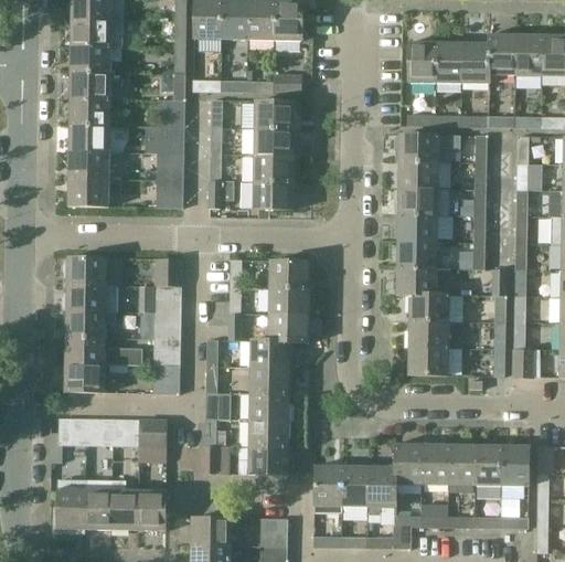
[(71,0),(71,19),(113,19),(112,0),(71,0)]
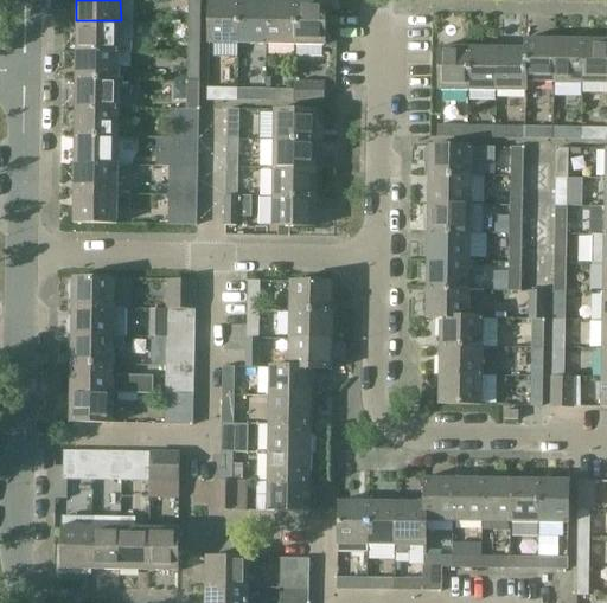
[(187,0),(189,21),(200,21),(199,0),(187,0)]
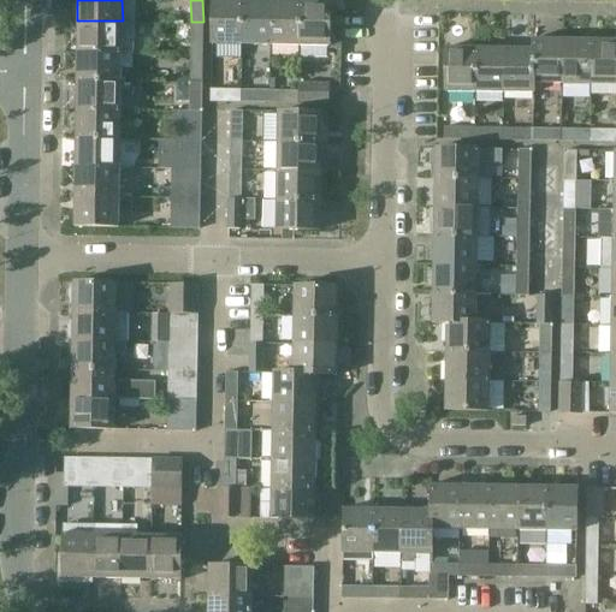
[(212,42),(242,43),(243,0),(213,0),(212,42)]
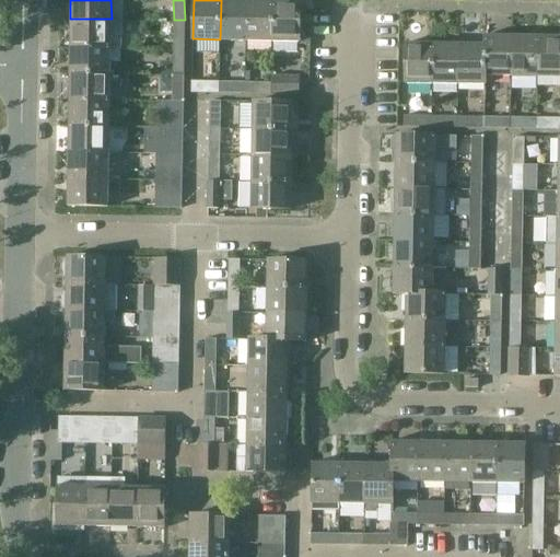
[(220,39),(246,39),(247,0),(221,0),(220,39)]
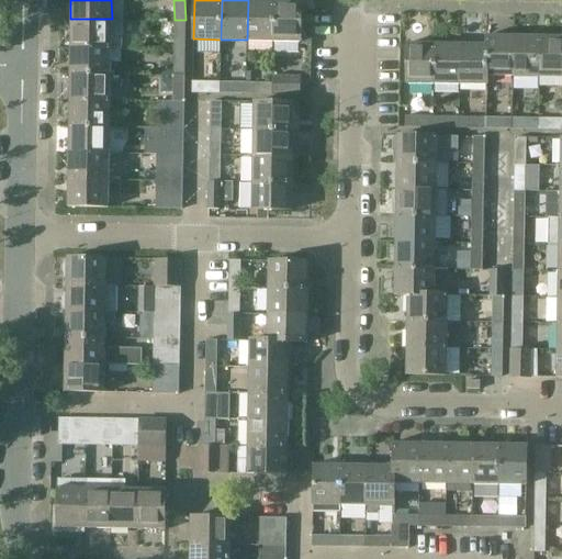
[(247,40),(274,41),(274,0),(248,0),(247,40)]
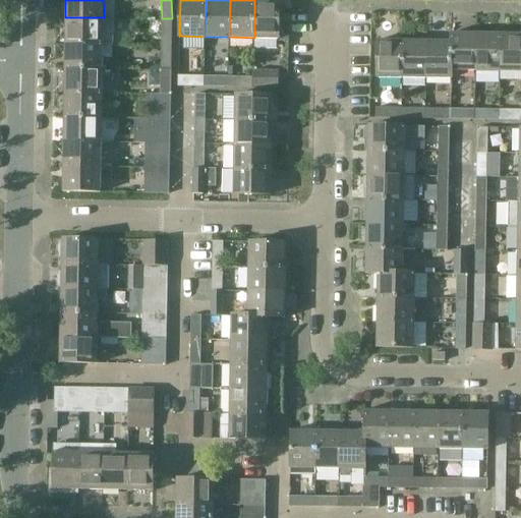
[(254,0),(254,38),(279,38),(280,0),(254,0)]
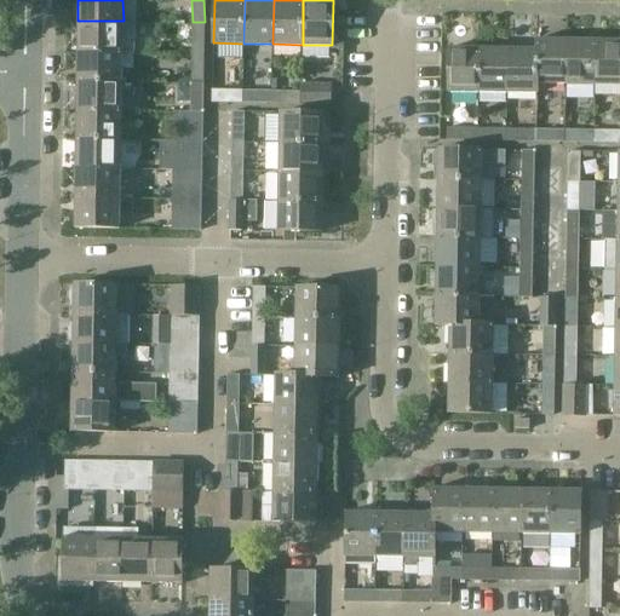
[(78,21),(78,50),(133,51),(135,21),(124,21),(78,21)]
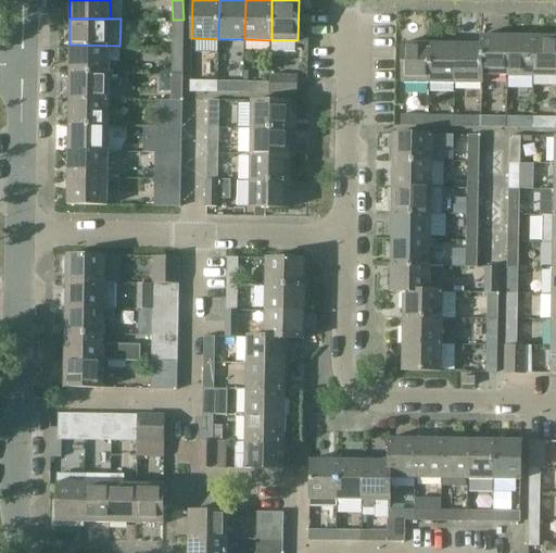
[(173,20),(172,47),(182,47),(184,20),(173,20)]
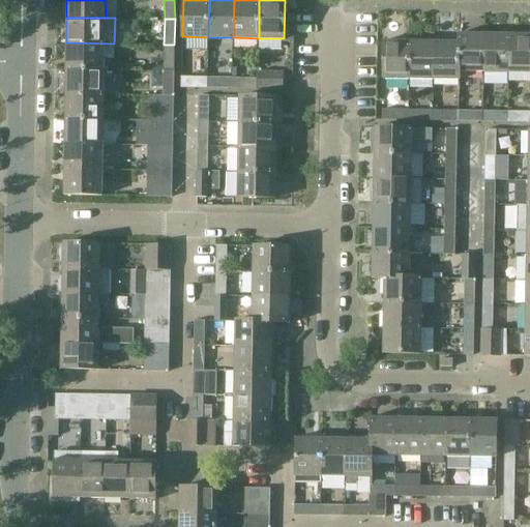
[(519,33),(509,32),(509,71),(529,70),(529,29),(522,29),(519,33)]
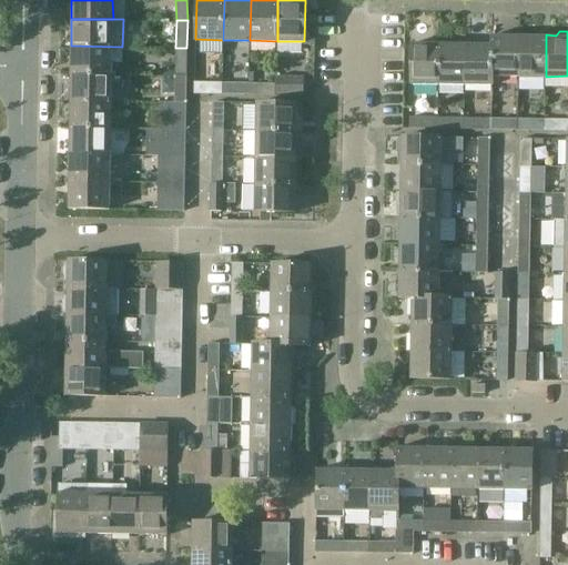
[(492,34),(490,43),(492,43),(492,76),(493,76),(519,76),(519,34),(492,34)]
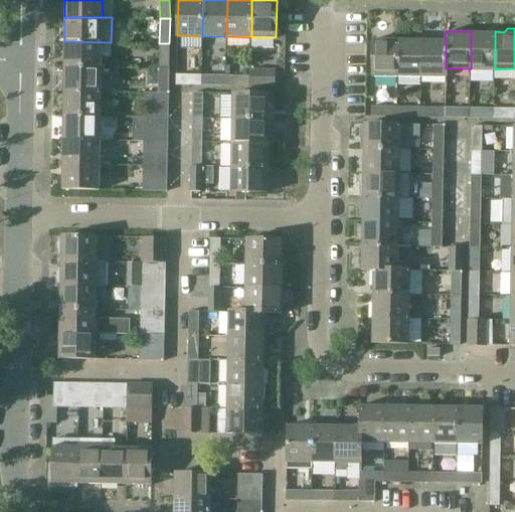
[(495,31),(471,31),(471,68),(495,69),(495,31)]
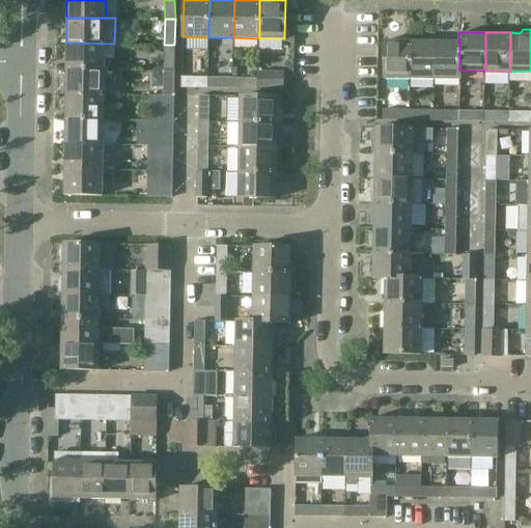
[(384,78),(410,78),(410,39),(384,39),(384,78)]
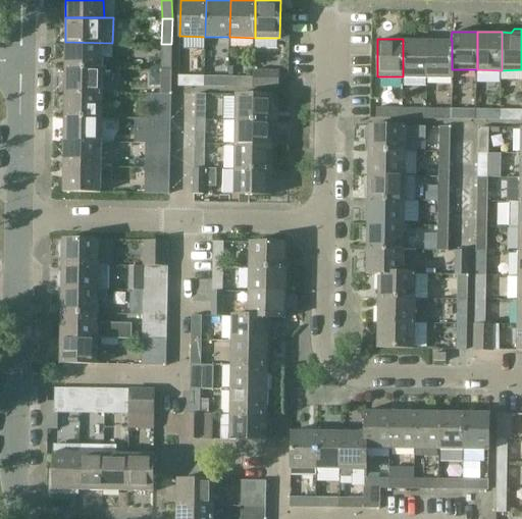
[(403,76),(427,78),(427,39),(403,39),(403,76)]
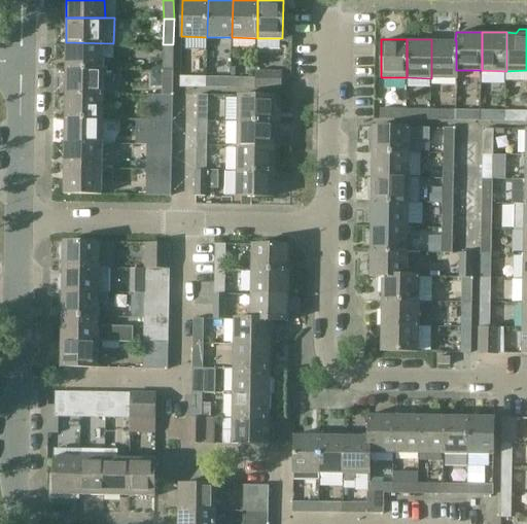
[(431,39),(431,78),(457,78),(457,70),(456,70),(456,40),(455,40),(431,39)]
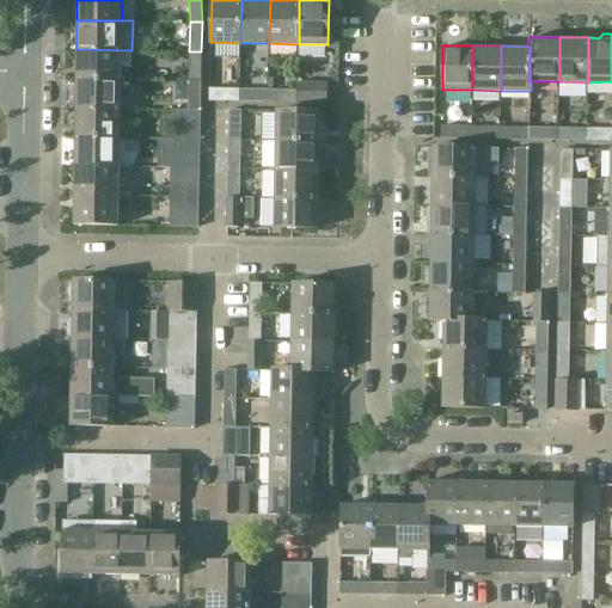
[(77,49),(77,78),(121,79),(121,66),(132,66),(132,50),(77,49)]
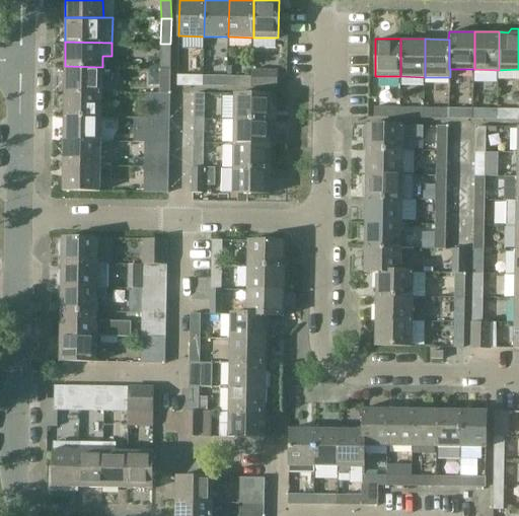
[(160,44),(160,68),(170,68),(170,44),(160,44)]
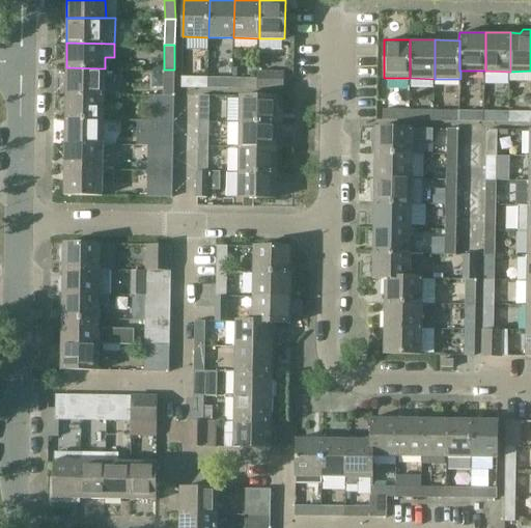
[(152,68),(163,68),(163,57),(158,57),(152,62),(152,68)]
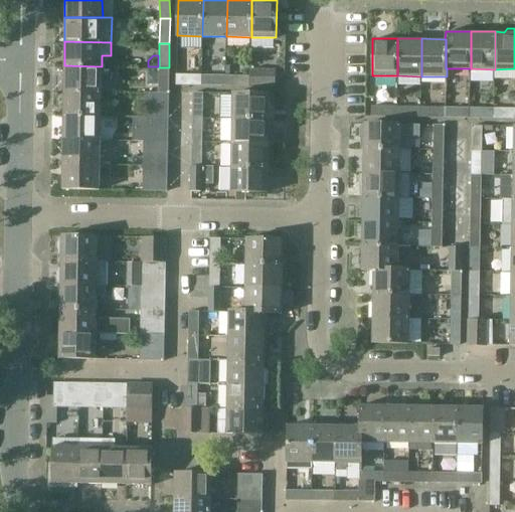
[(64,65),(63,90),(101,90),(102,66),(64,65)]
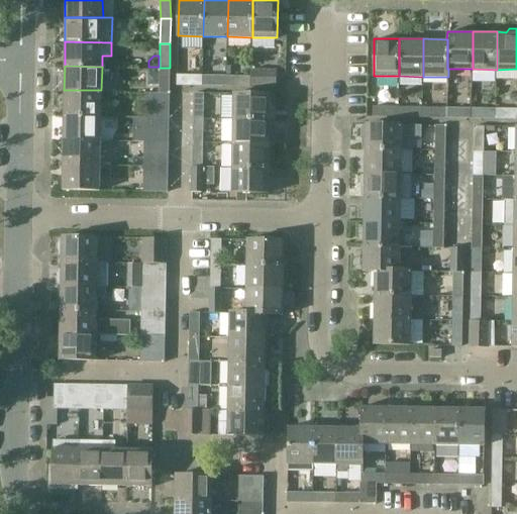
[(160,68),(160,91),(170,91),(170,68),(160,68)]
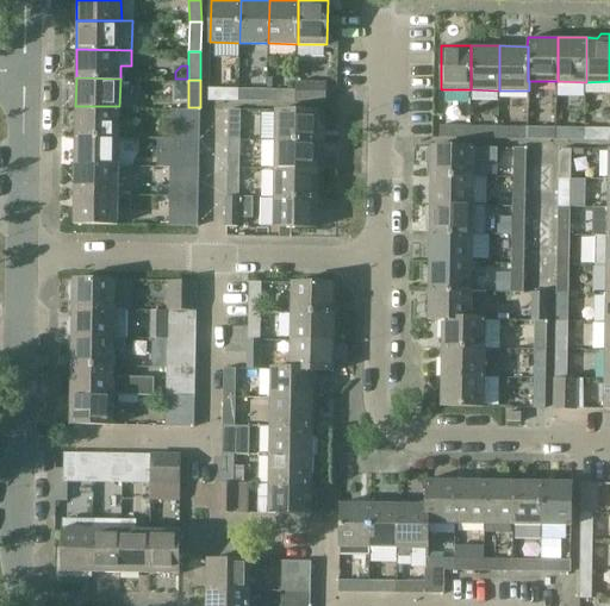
[(267,99),(297,100),(297,81),(296,81),(296,88),(268,87),(267,99)]
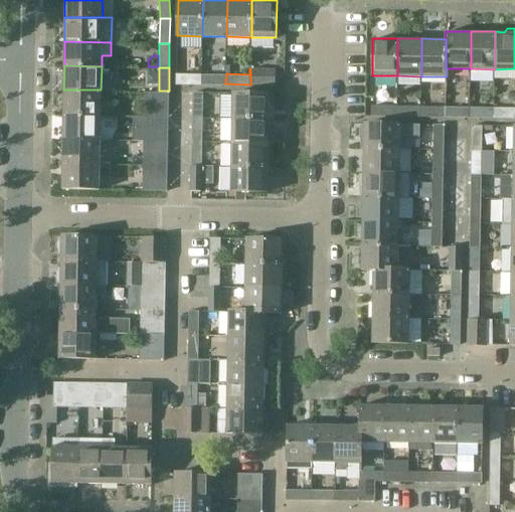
[(250,68),(250,84),(275,84),(275,68),(250,68)]
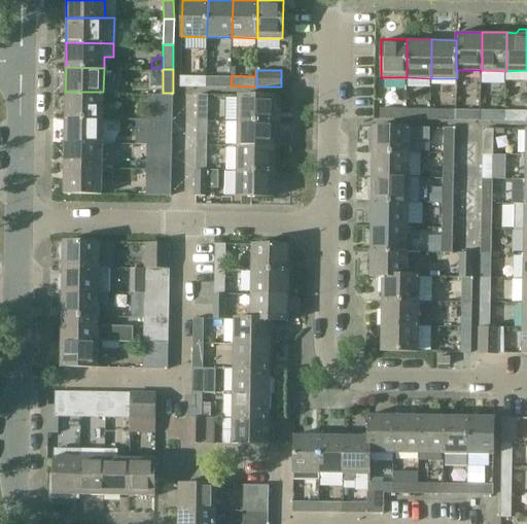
[(180,84),(206,85),(206,75),(180,74),(180,84)]
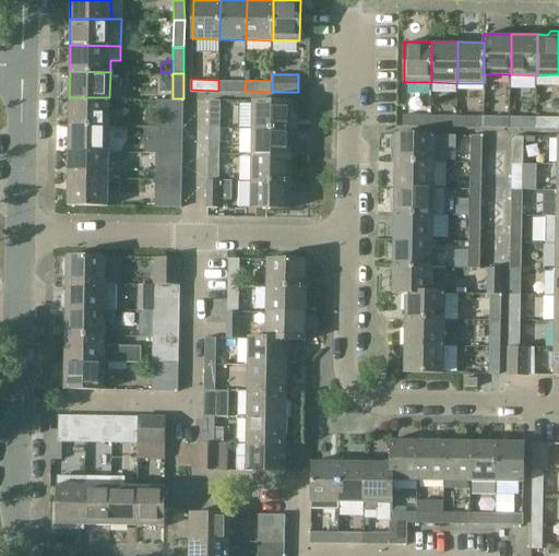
[(218,91),(245,91),(246,80),(218,80),(218,91)]
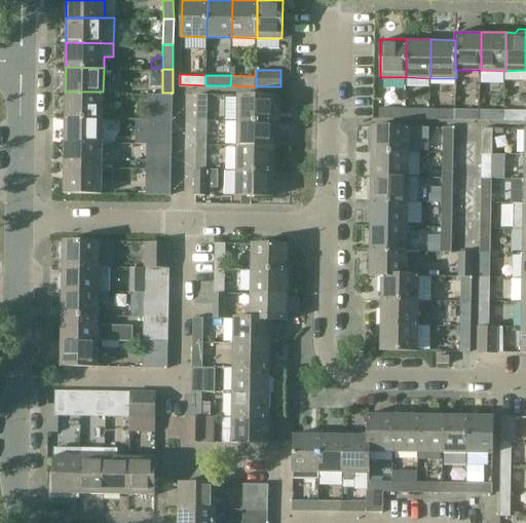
[(65,91),(65,116),(103,117),(103,91),(65,91)]
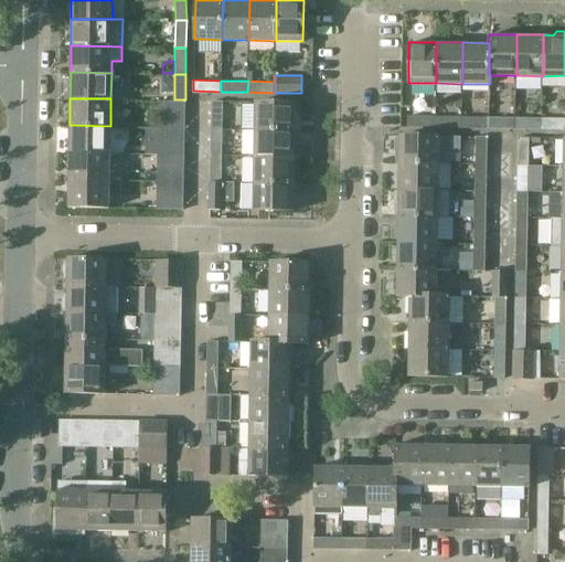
[(159,99),(158,127),(184,127),(185,99),(174,99),(159,99)]
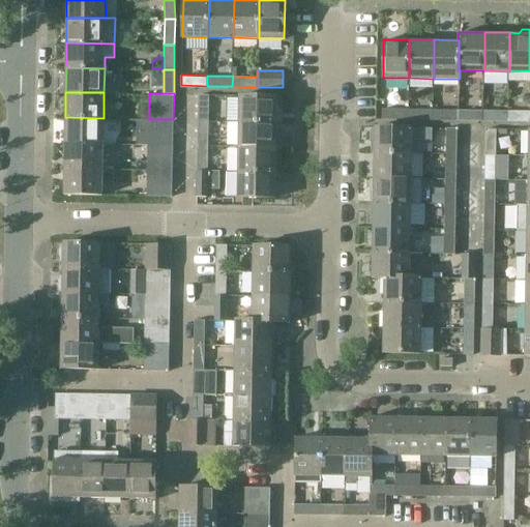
[(199,93),(198,119),(208,119),(209,94),(199,93)]
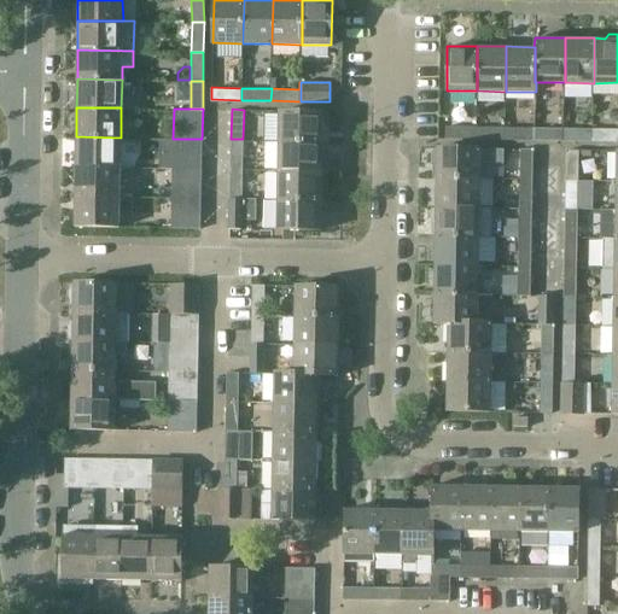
[(279,110),(278,140),(324,140),(324,111),(279,110)]
